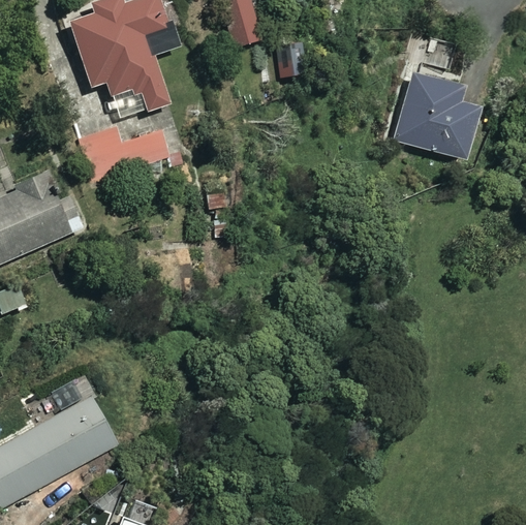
[(178,49),(163,0),(155,0),(127,8),(125,0),(118,0),(95,7),(98,17),(72,25),(92,89),(109,84),(119,118),(172,101),(157,55),(178,49)]
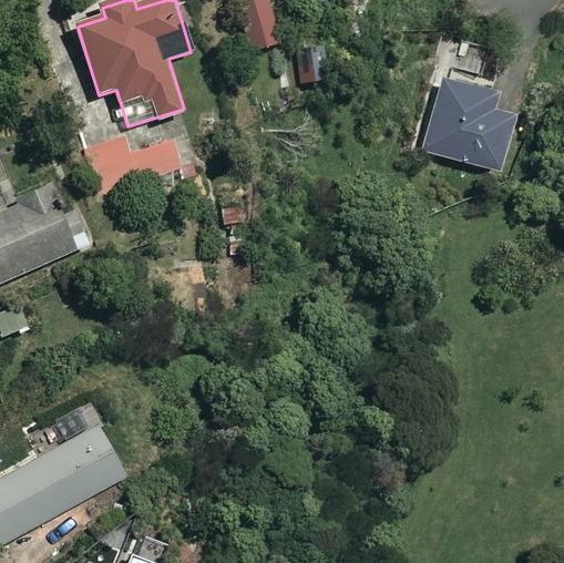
[(285,45),(272,0),(263,0),(241,7),(255,54),(285,45)]
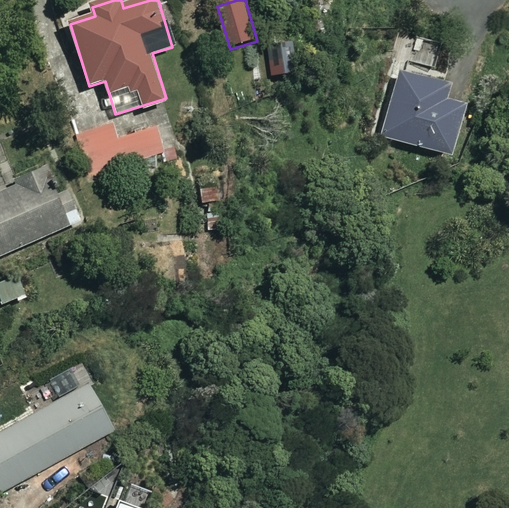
[(299,76),(293,45),(268,50),(274,81),(299,76)]
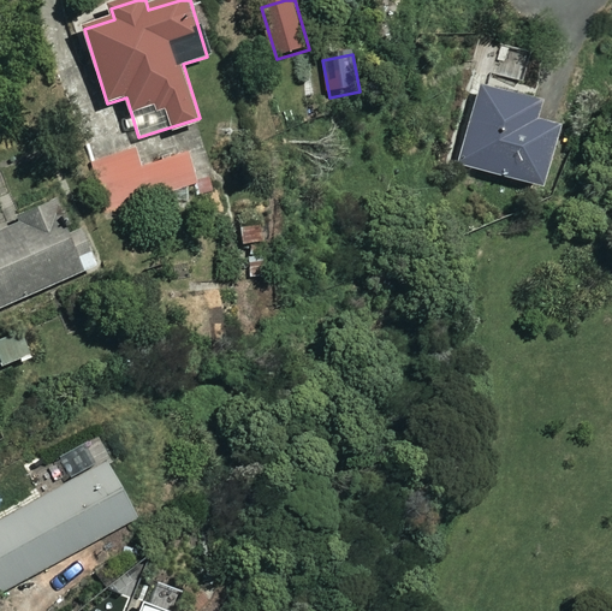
[(546,106),(479,83),(455,160),(541,189),(560,131),(540,125),(546,106)]
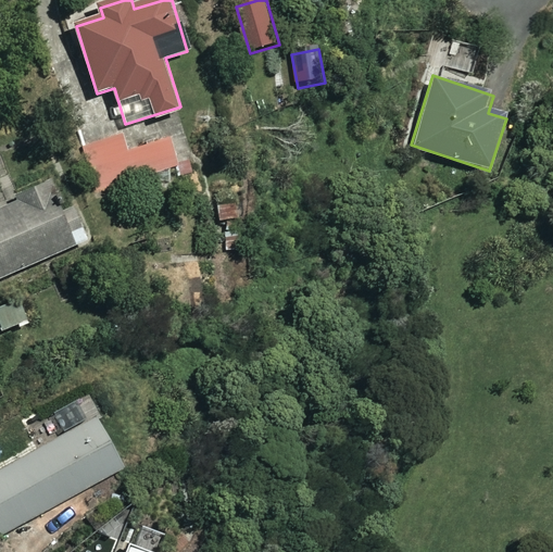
[(127,149),(122,129),(82,141),(96,189),(180,164),(172,136),(127,149)]
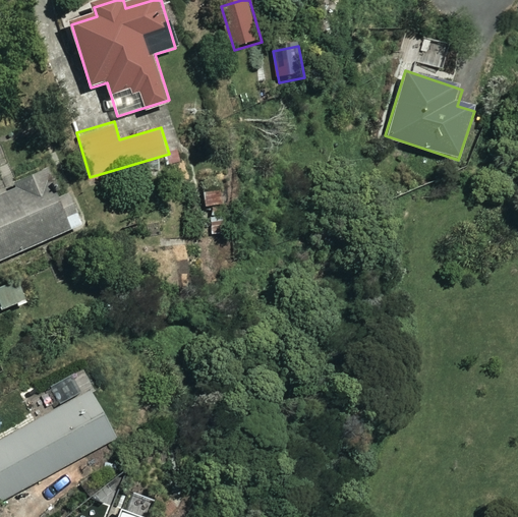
[(49,173),(46,166),(12,178),(17,191),(0,197),(0,255),(85,224),(68,178),(58,182),(54,171),(49,173)]
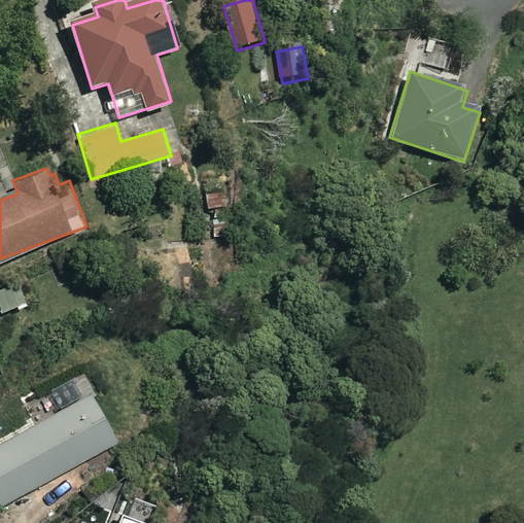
[(27,304),(20,285),(0,292),(0,304),(3,312),(27,304)]
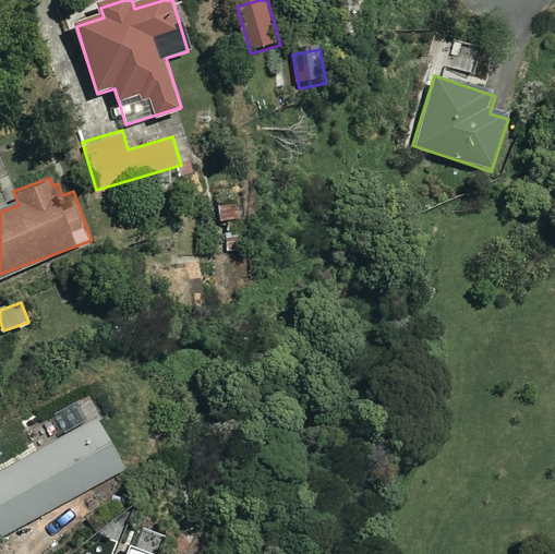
[(123,470),(97,421),(0,472),(0,530),(2,534),(123,470)]
